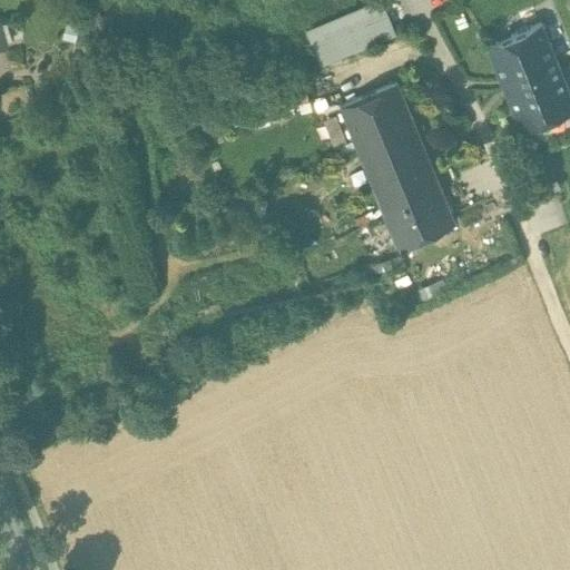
[(380,0),(311,29),(322,58),(392,29),(380,0)]
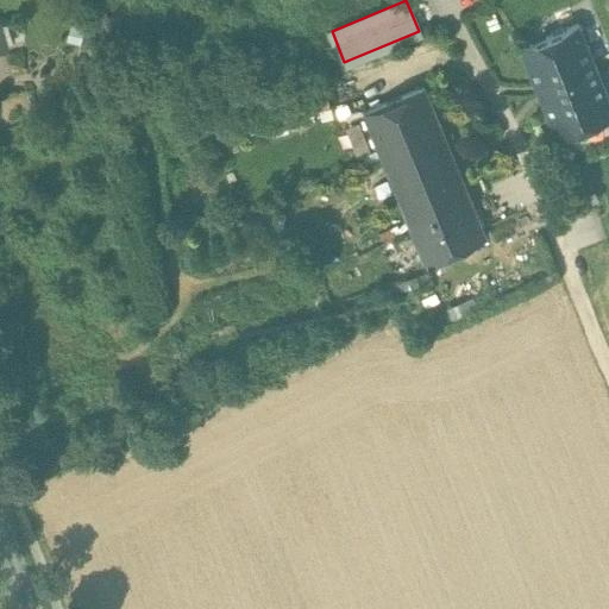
[(608,98),(578,24),(520,48),(557,137),(608,115),(608,98)]
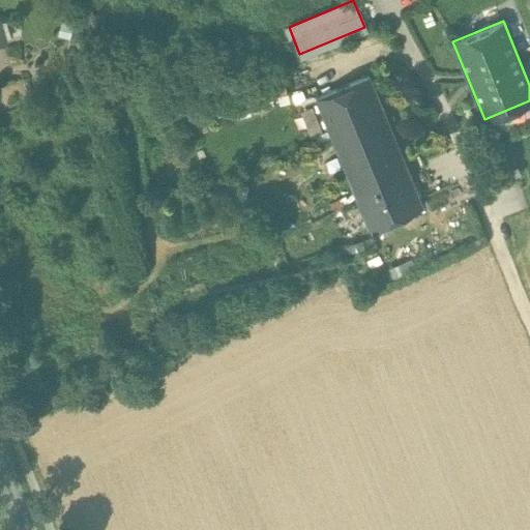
[(395,139),(369,75),(317,96),(344,165),(361,157),(363,163),(380,156),(376,146),(395,139)]
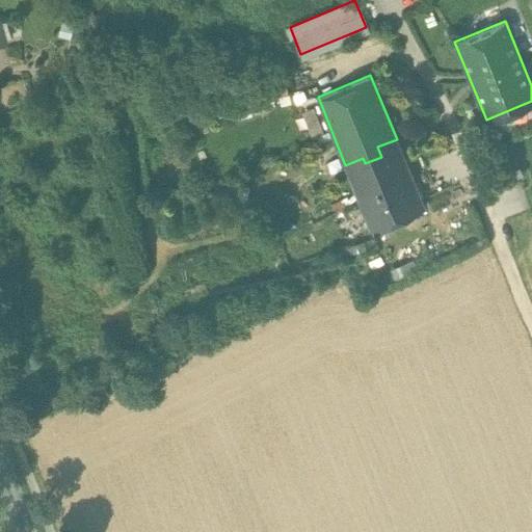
[(308,127),(321,122),(314,105),(300,110),(308,127)]
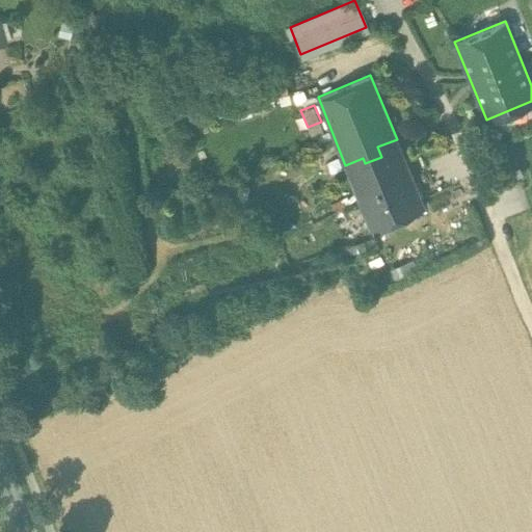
[(397,139),(377,147),(381,157),(365,163),(363,158),(345,165),(371,228),(424,207),(397,139)]
